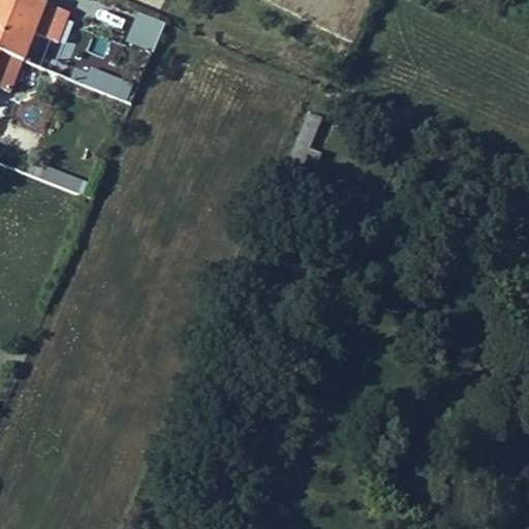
[(0,0),(0,44),(11,50),(30,0),(0,0)]
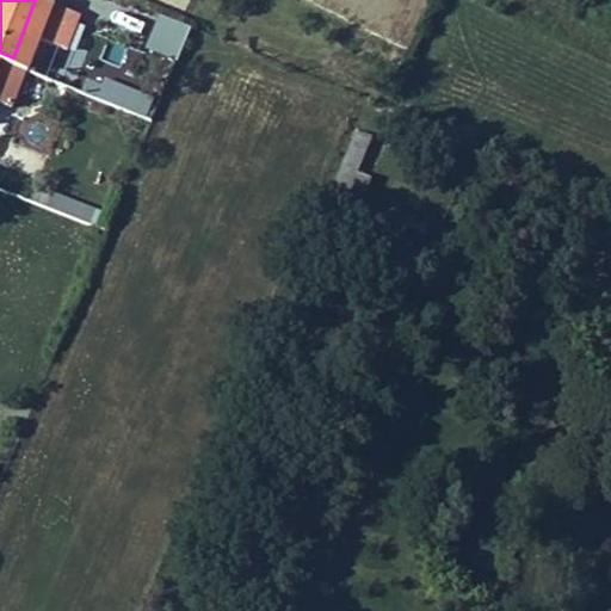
[(143,50),(179,62),(191,28),(155,14),(143,50)]
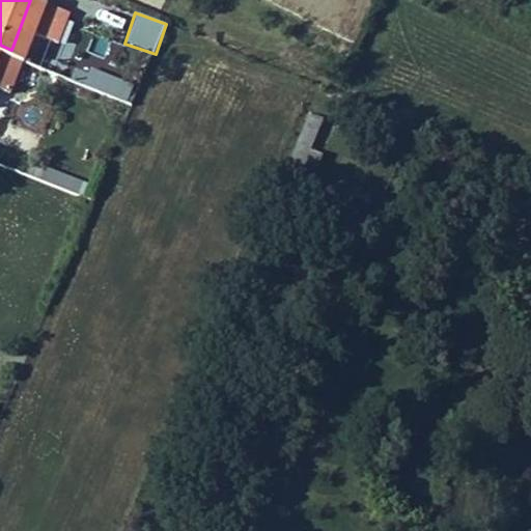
[(79,84),(130,104),(137,86),(85,66),(79,84)]
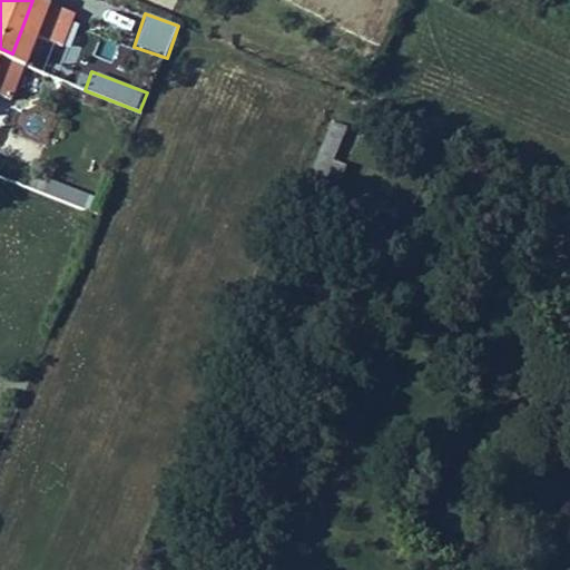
[(334,177),(351,129),(331,121),(313,170),(334,177)]
